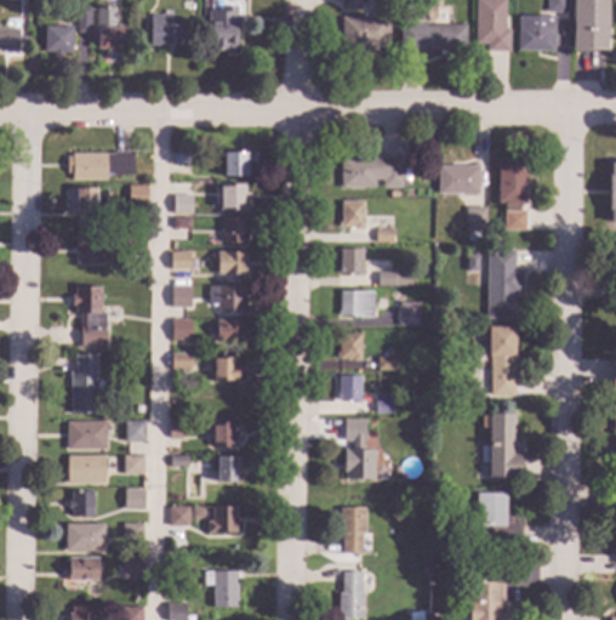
[(507,0),(507,27),(512,27),(512,51),(489,51),(489,44),(478,44),(478,0),(507,0)]
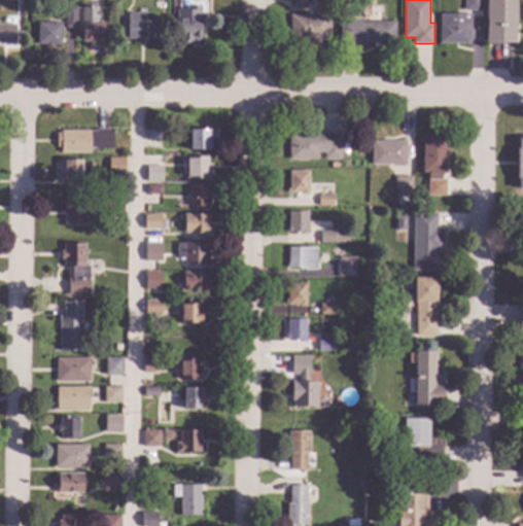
[(484,0),(484,10),(466,10),(466,0),(484,0)]
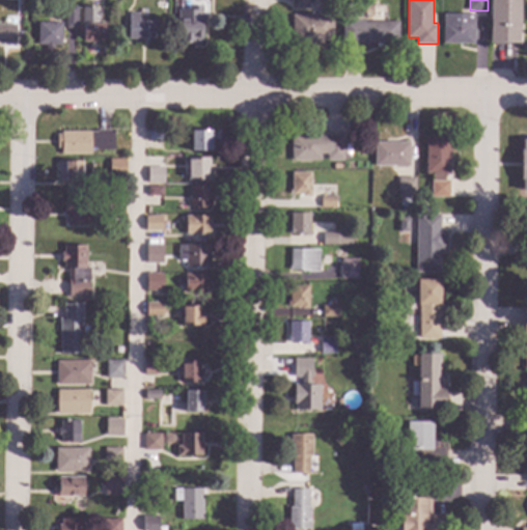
[(522,0),(522,43),(492,43),(492,0),(522,0)]
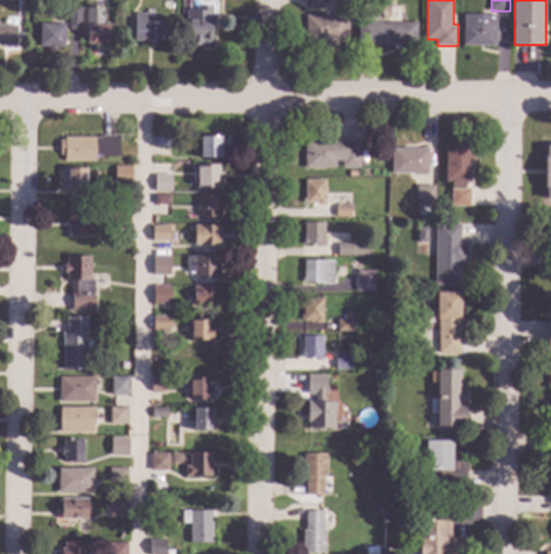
[(350,41),(338,41),(338,46),(314,46),(314,41),(309,41),(309,15),(336,15),(336,5),(350,5),(350,41)]
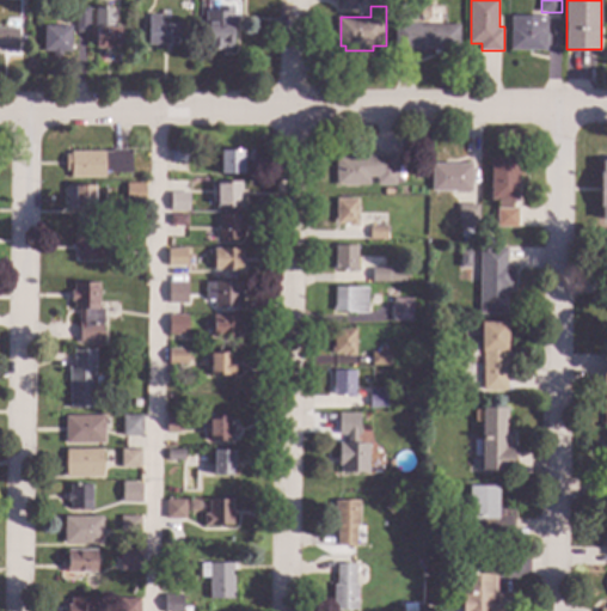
[(92,32),(79,32),(79,7),(92,7),(92,32)]
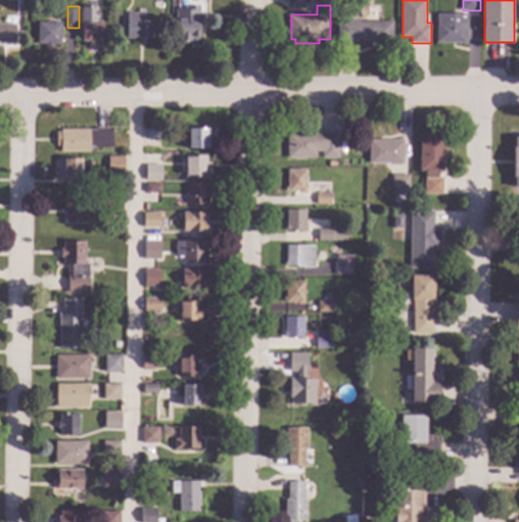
[(101,22),(106,22),(106,41),(84,41),(84,6),(101,6),(101,22)]
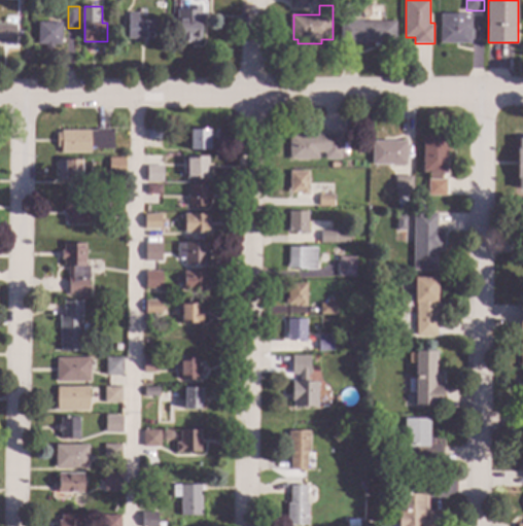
[(140,19),(157,19),(157,39),(149,39),(149,41),(136,41),(136,38),(131,38),(130,12),(140,12),(140,19)]
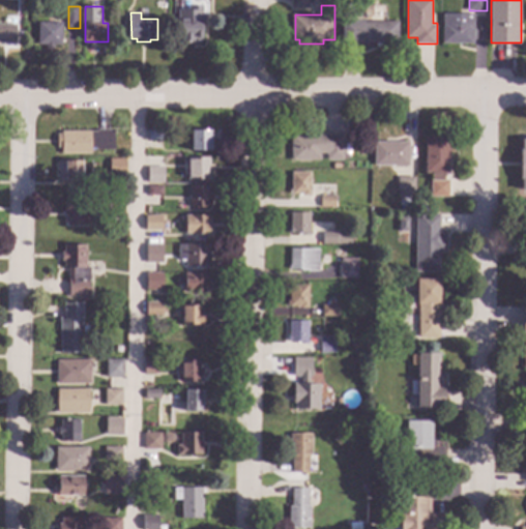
[(475,43),(444,42),(445,13),(475,15),(475,43)]
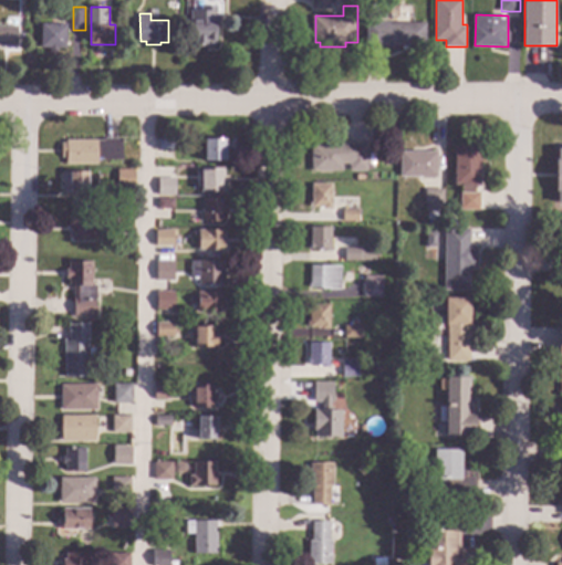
[(218,43),(214,43),(214,46),(194,46),(194,33),(193,33),(193,20),(218,20),(218,43)]
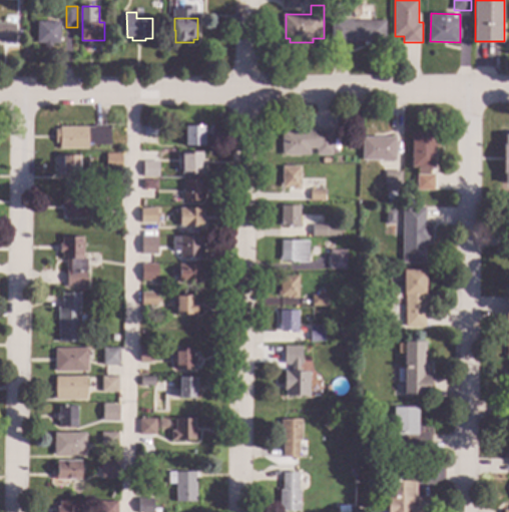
[(387,42),(352,42),(352,39),(333,39),(334,20),(387,20),(387,42)]
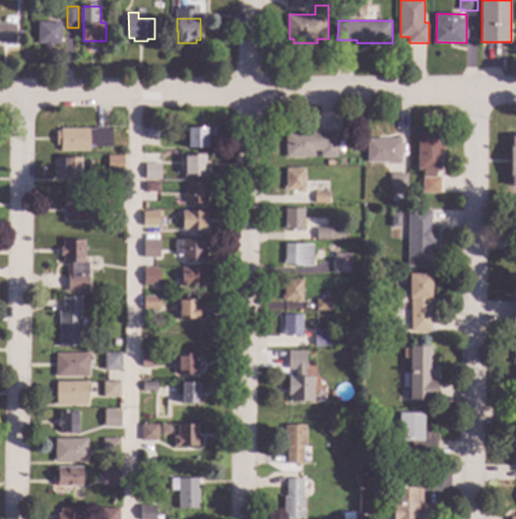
[(63,43),(39,43),(39,21),(63,21),(63,43)]
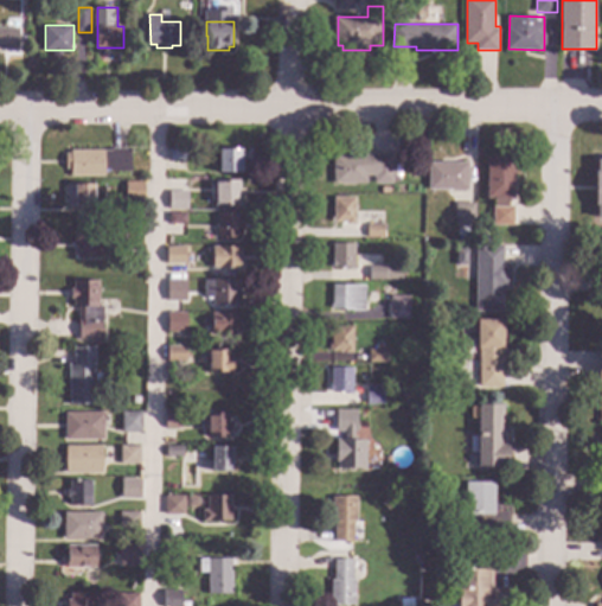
[(21,48),(0,48),(0,27),(21,27),(21,48)]
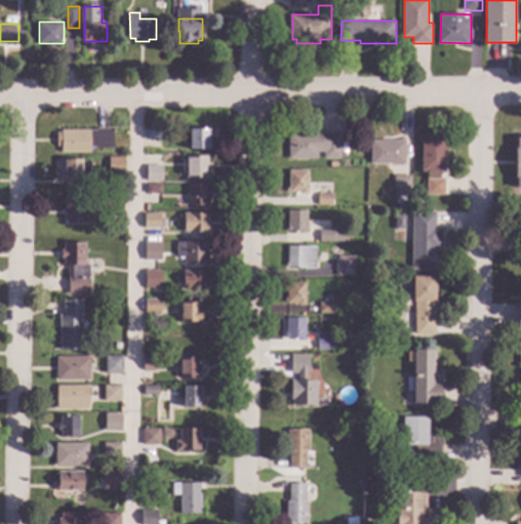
[(116,148),(98,148),(98,145),(92,145),(92,152),(64,152),(64,146),(58,146),(58,131),(64,131),(64,129),(98,130),(98,128),(116,128),(116,148)]
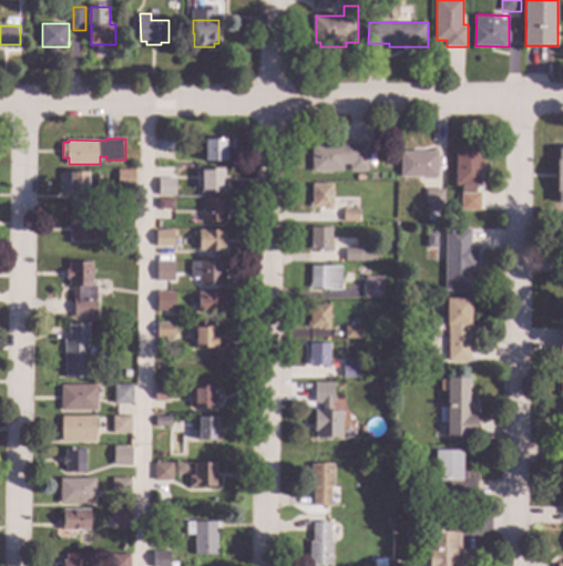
[(190,152),(181,152),(181,139),(190,139),(190,152)]
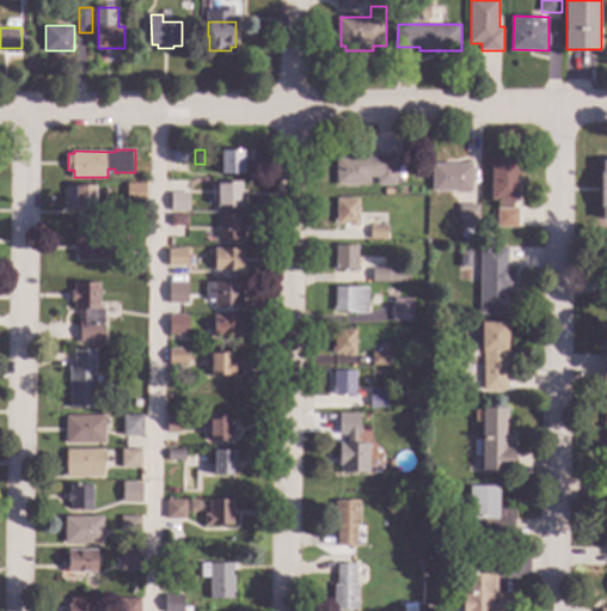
[(245,172),(222,172),(224,150),(246,151),(245,172)]
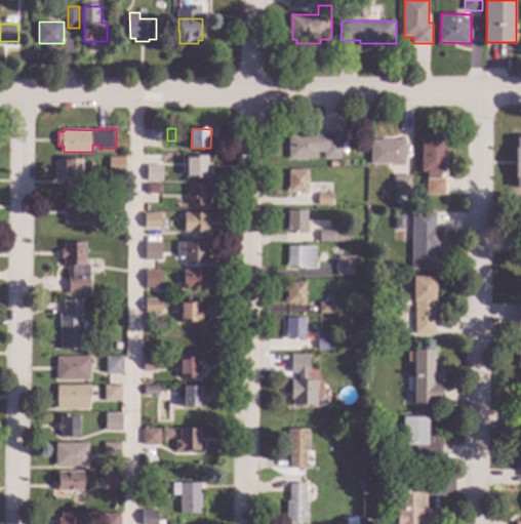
[(164,138),(149,138),(150,129),(164,129),(164,138)]
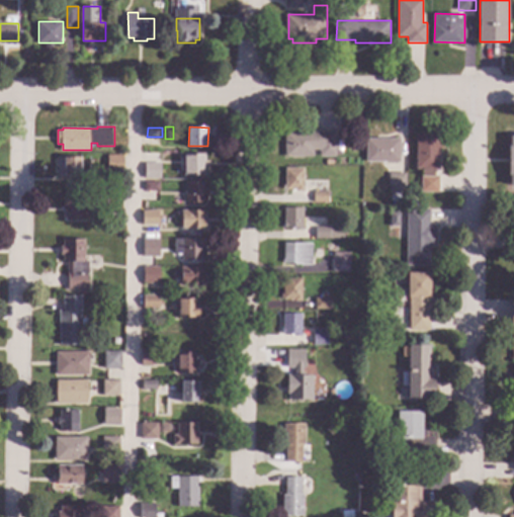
[(338,150),(315,149),(315,156),(286,156),(286,133),(338,133),(338,150)]
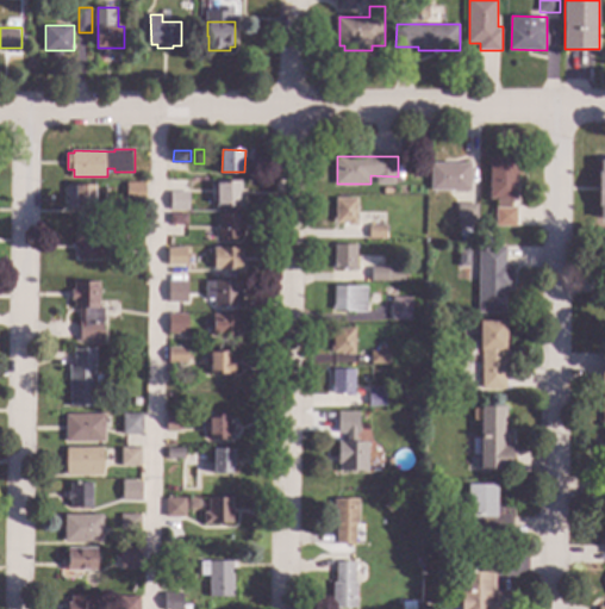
[(519,199),(492,199),(492,159),(519,159),(519,199)]
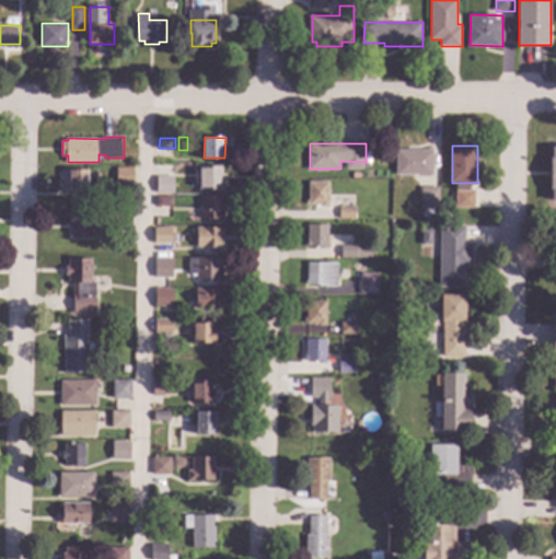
[(435,175),(398,174),(398,149),(435,149),(435,175)]
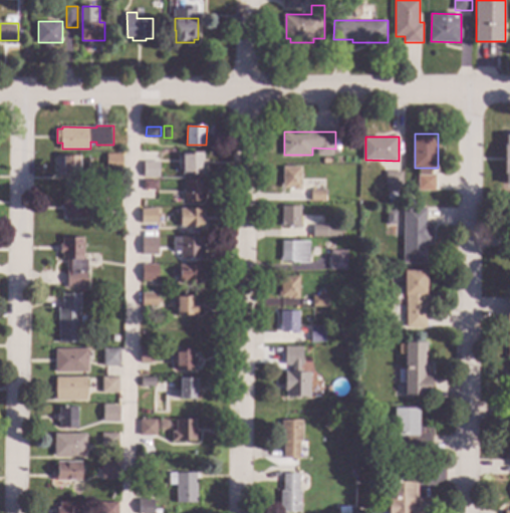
[(206,171),(184,171),(184,152),(206,152),(206,171)]
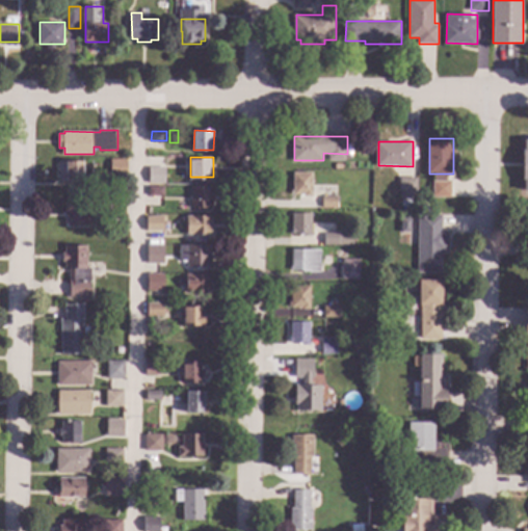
[(129,159),(128,176),(112,176),(112,159),(129,159)]
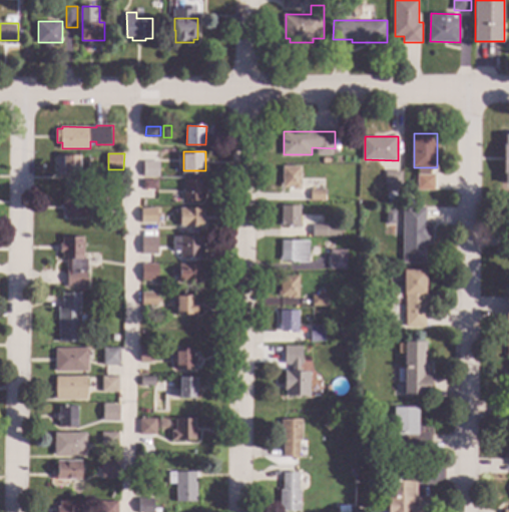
[(81,175),(64,175),(65,155),(82,155),(81,175)]
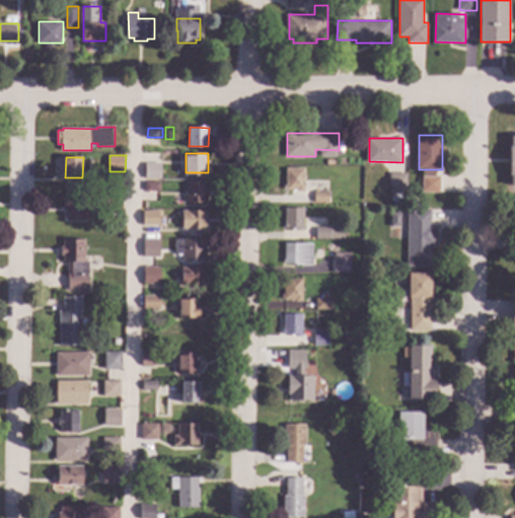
[(162,178),(146,178),(147,163),(162,163),(162,178)]
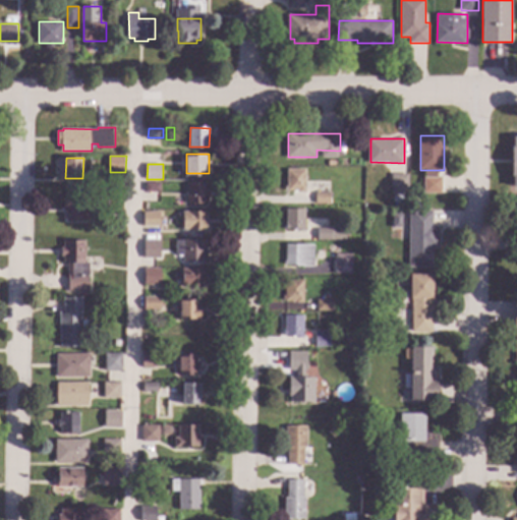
[(307,191),(299,191),(299,190),(288,190),(289,169),(307,169),(307,191)]
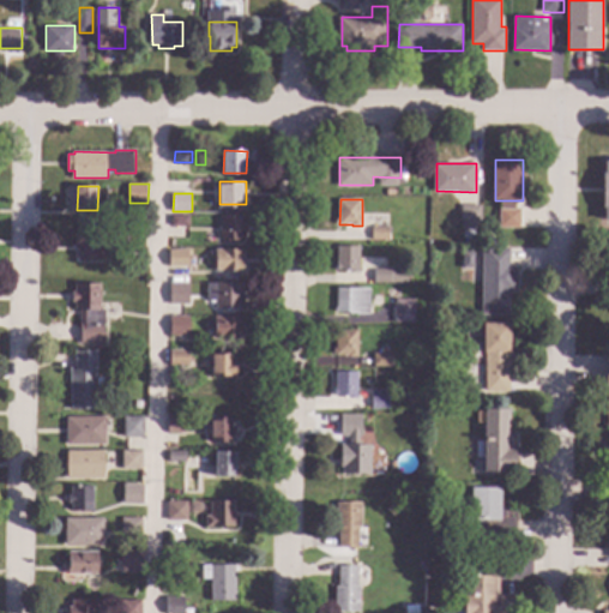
[(482,228),(462,228),(462,205),(483,205),(482,228)]
